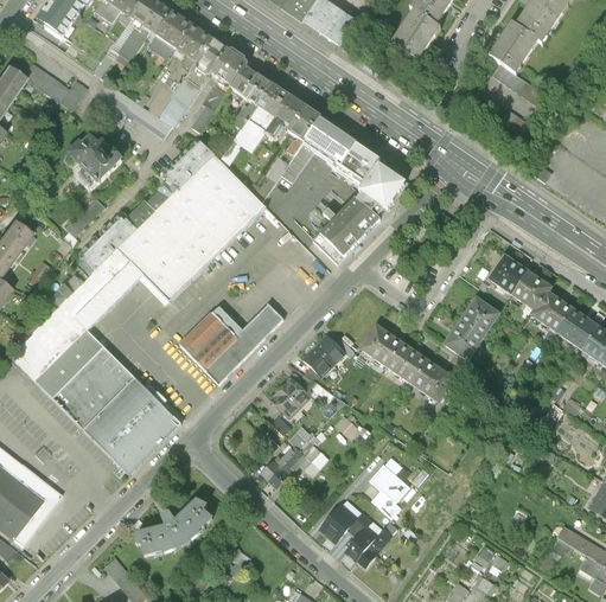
[(55,0),(38,25),(64,43),(94,0),(55,0)]
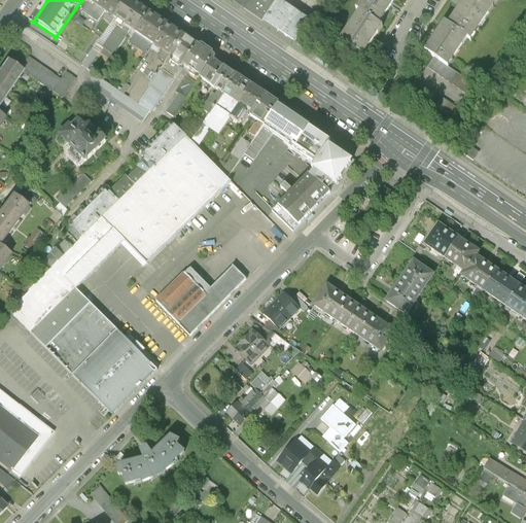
[(104,8),(92,0),(88,0),(81,8),(97,20),(104,8)]
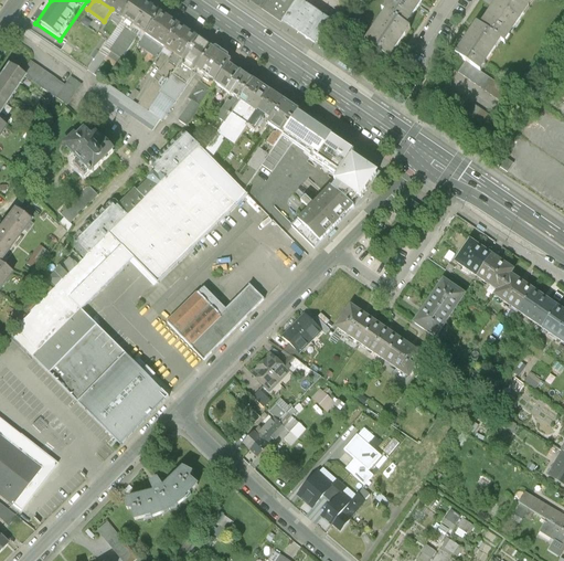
[(98,0),(112,9),(114,10),(123,16),(132,0),(98,0)]
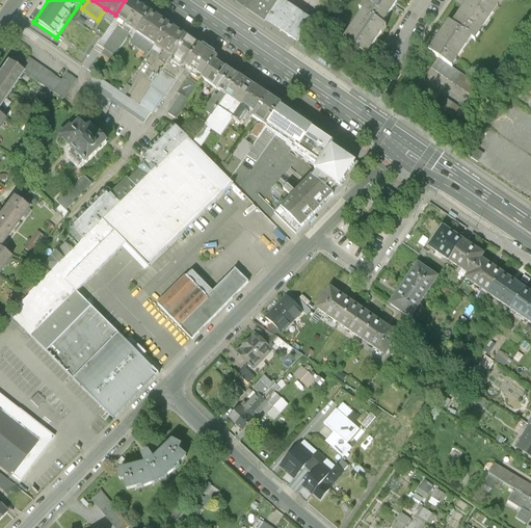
[(125,0),(115,15),(122,20),(132,27),(137,30),(151,10),(147,8),(135,0),(125,0)]
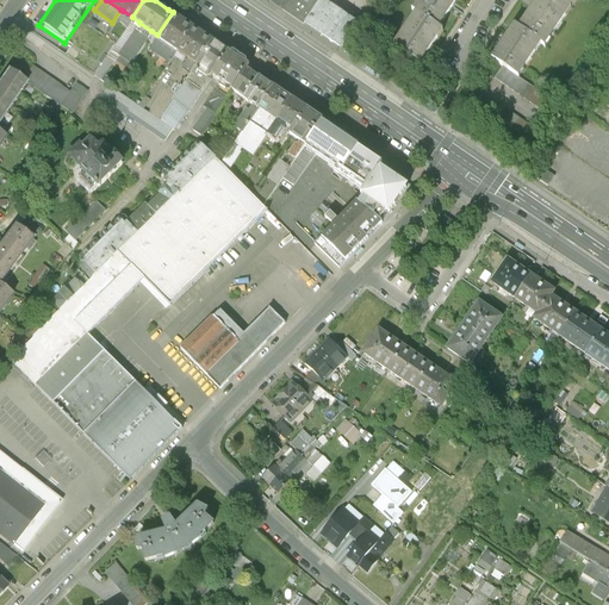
[(287,0),(284,6),(305,20),(318,0),(287,0)]
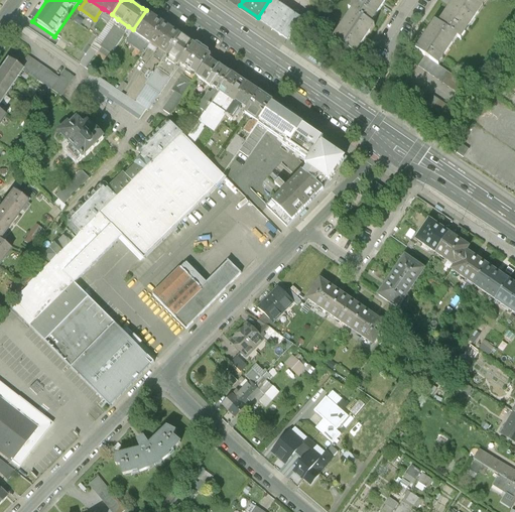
[(272,26),(286,6),(277,0),(269,0),(258,17),(272,26)]
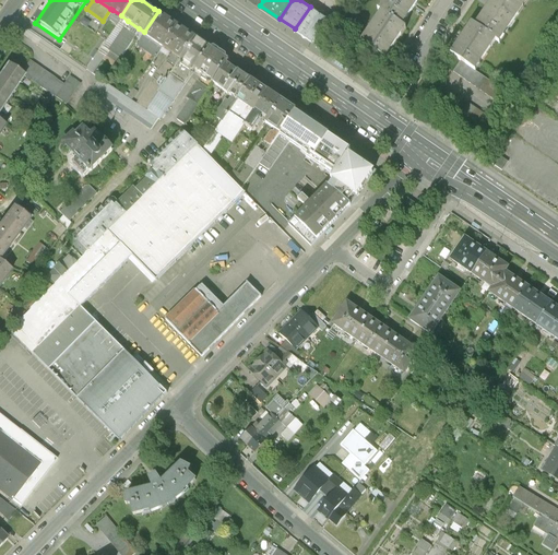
[(401,22),(415,0),(380,0),(377,6),(381,9),(401,22)]
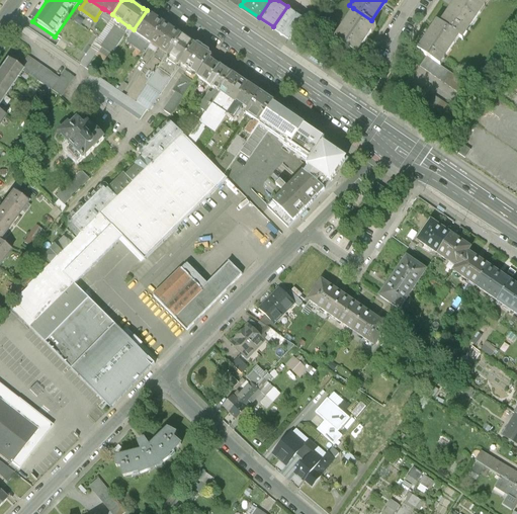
[(460,36),(480,7),(468,0),(452,0),(438,21),(456,33),(460,36)]
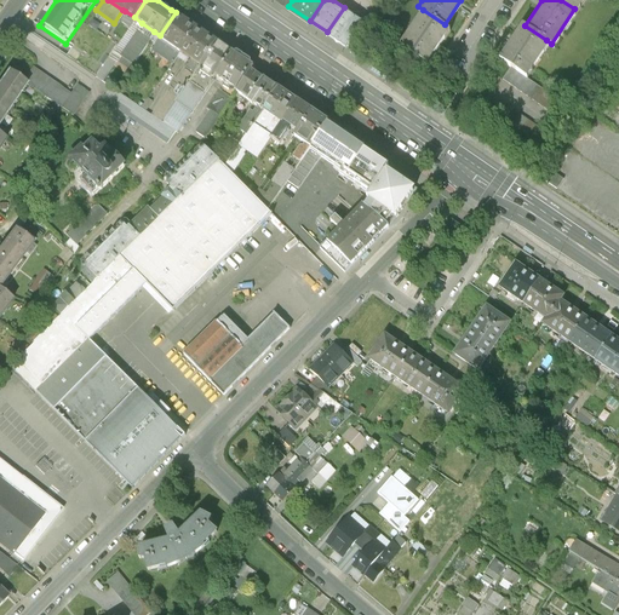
[(362,19),(344,7),(327,32),(345,45),(362,19)]
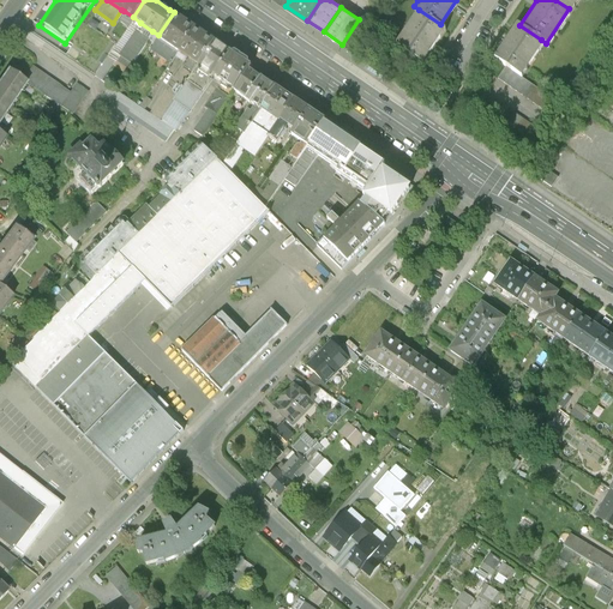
[(445,28),(440,24),(419,10),(396,42),(422,60),(445,28)]
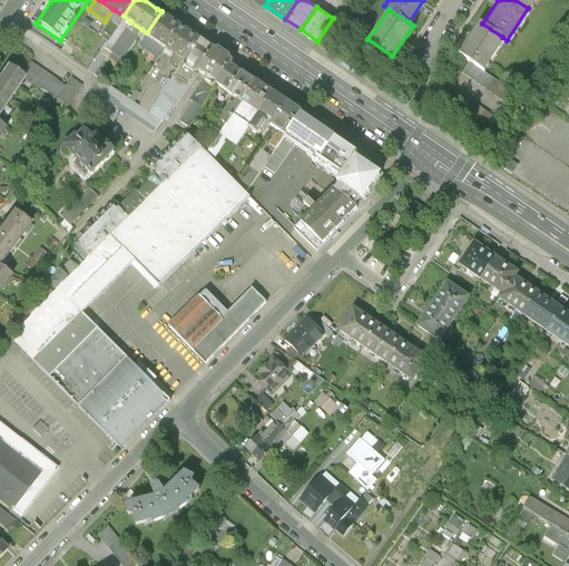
[(115,10),(110,18),(118,22),(124,16),(115,10)]
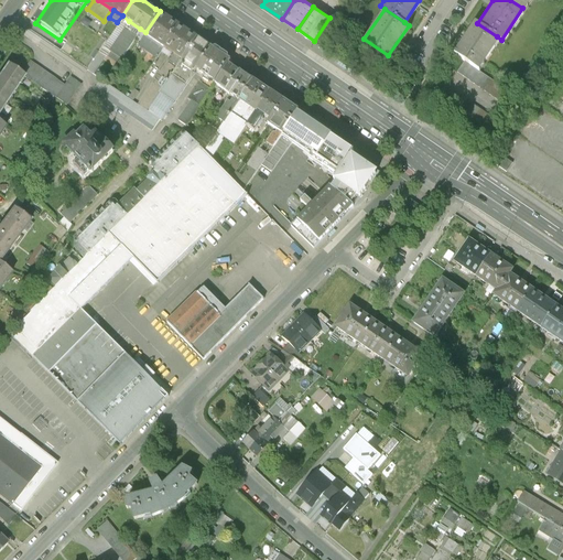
[(177,23),(160,11),(145,32),(163,44),(177,23)]
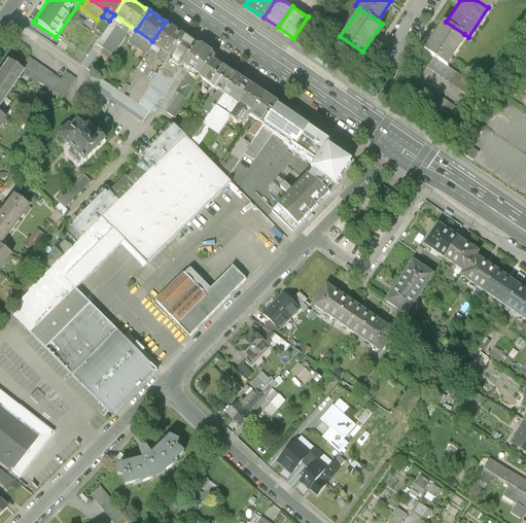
[(100,53),(103,46),(102,45),(120,20),(114,14),(109,21),(106,26),(94,44),(92,46),(100,53)]
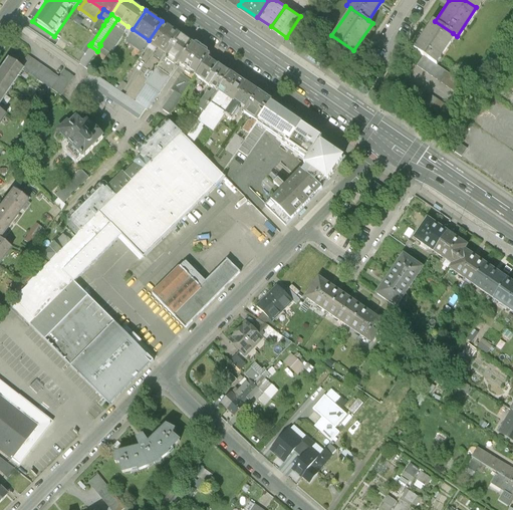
[(127,26),(117,19),(99,44),(100,45),(110,52),(127,26)]
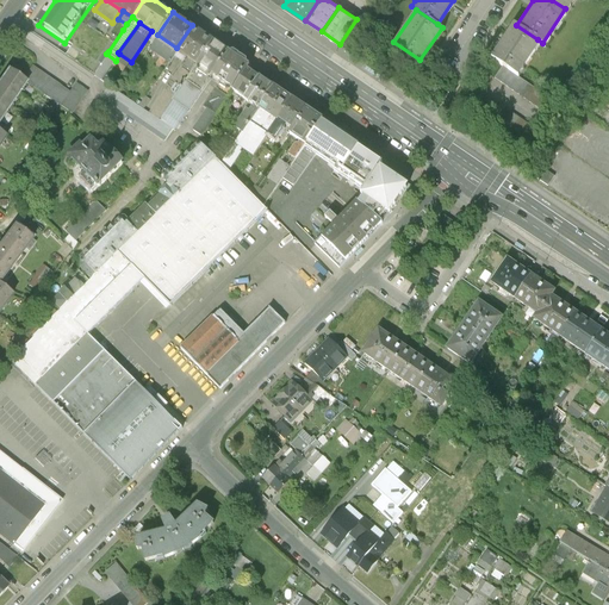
[(515,72),(538,39),(516,25),(513,23),(490,55),(502,63),(515,72)]
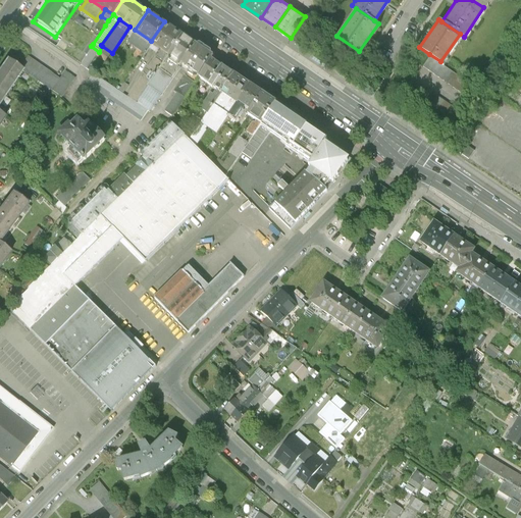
[(520,19),(499,52),(500,95),(499,95),(499,101),(520,100),(520,19)]
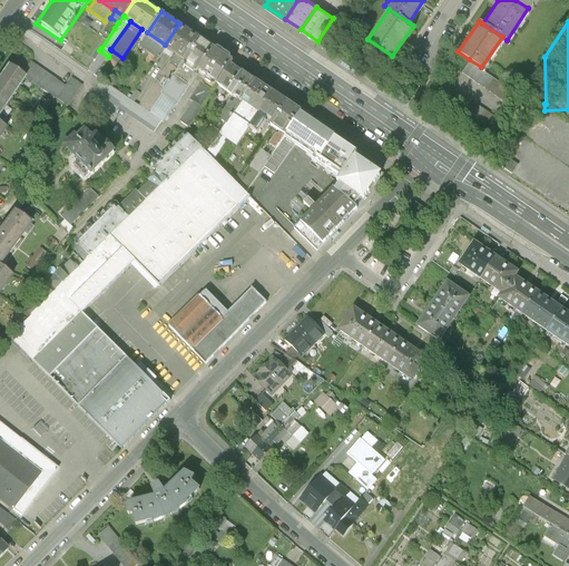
[(198,37),(179,23),(165,45),(174,51),(184,58),(198,37)]
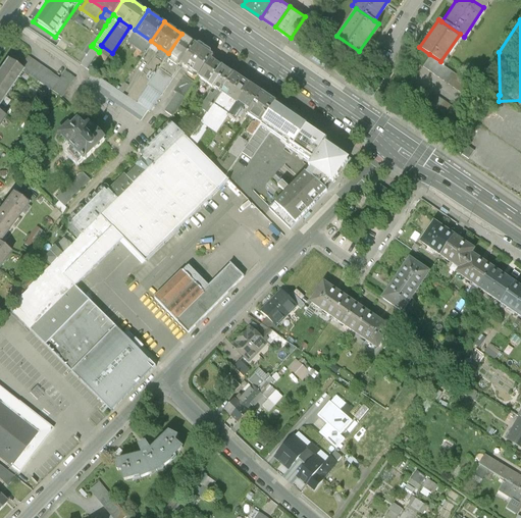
[(135,30),(127,39),(144,50),(151,41),(135,30)]
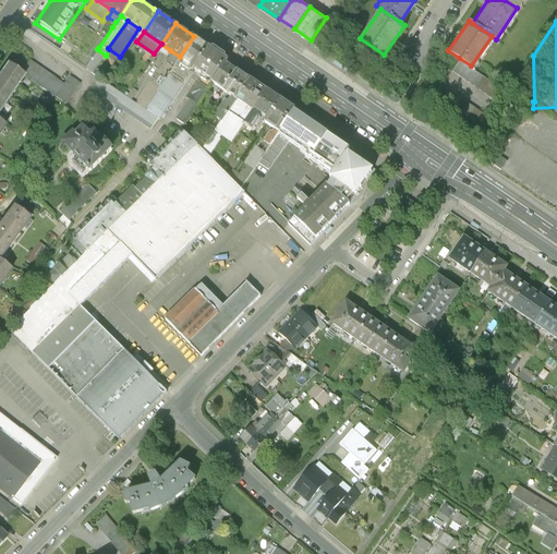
[(208,46),(194,36),(180,57),(194,67),(208,46)]
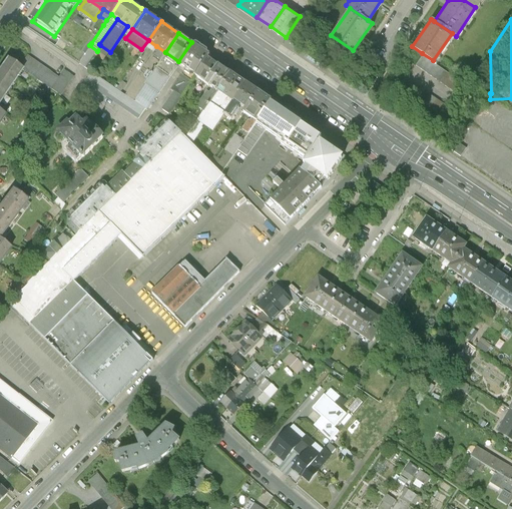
[(78,34),(66,52),(78,61),(89,45),(91,43),(78,34)]
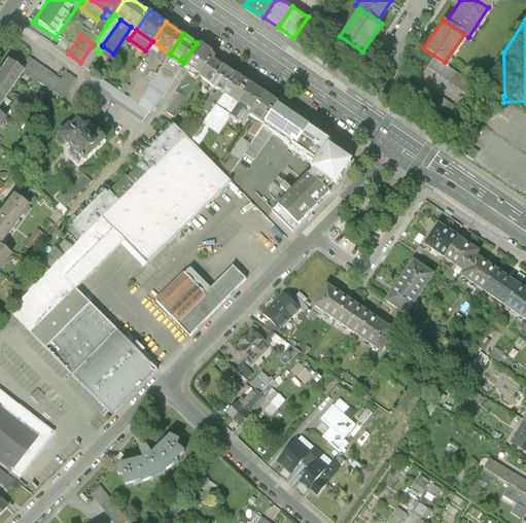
[(215,56),(197,43),(183,63),(190,67),(201,74),(203,76),(214,60),(212,59),(215,56)]
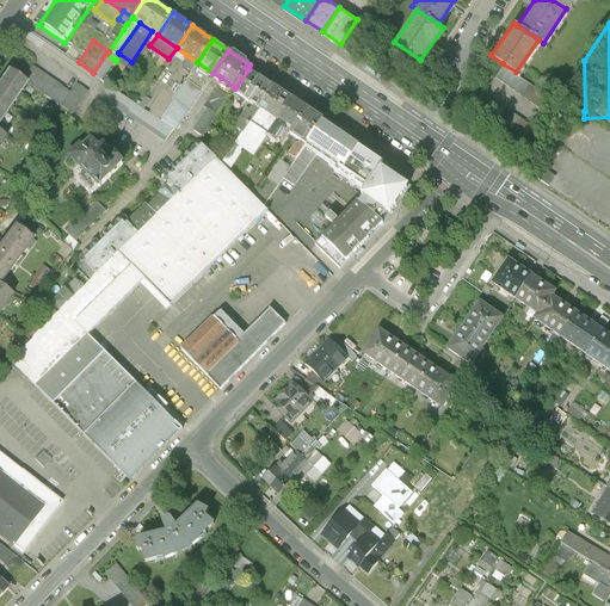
[(185,79),(197,62),(186,55),(148,110),(159,117),(185,79)]
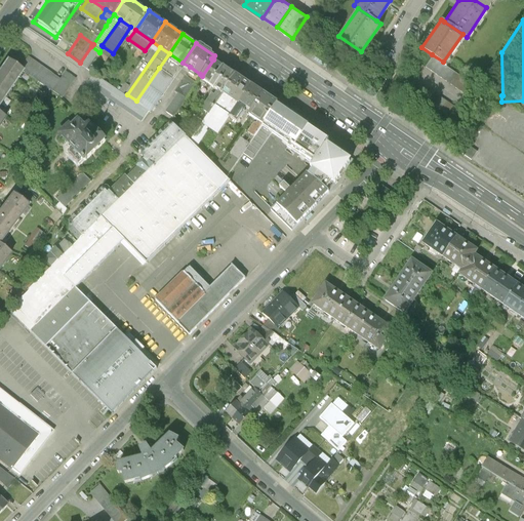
[(63,92),(74,73),(64,67),(59,73),(25,52),(17,66),(63,92)]
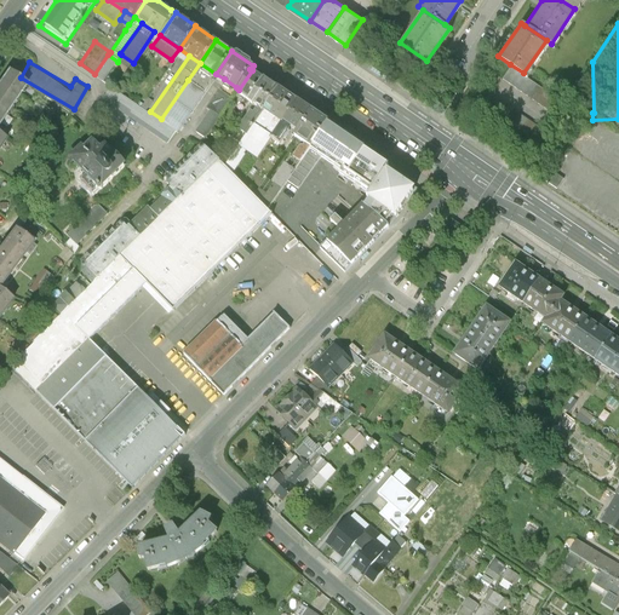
[(565,101),(523,73),(510,64),(502,76),(556,114),(565,101)]
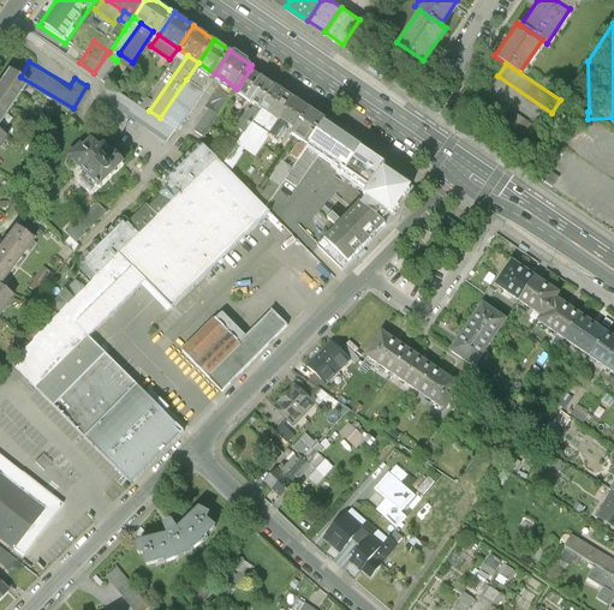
[(0,118),(27,81),(7,69),(0,79),(0,118)]
